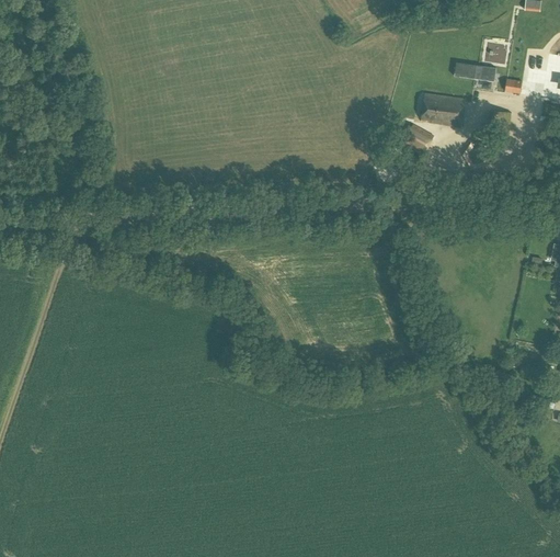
[(506,75),(504,87),(521,90),(523,77),(506,75)]
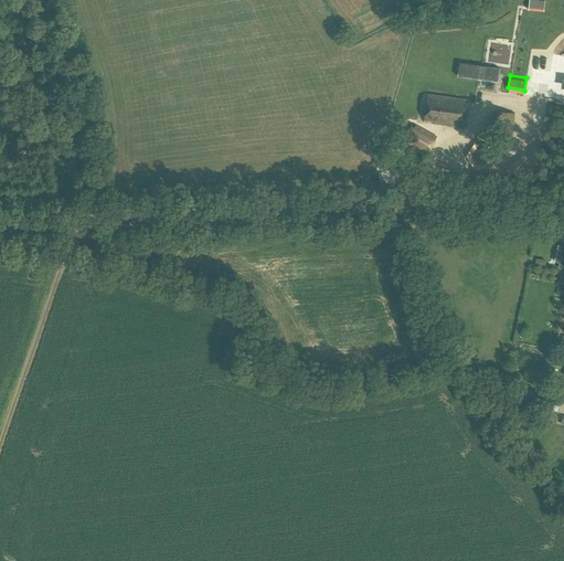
[(428,91),(425,117),(463,123),(467,96),(428,91)]
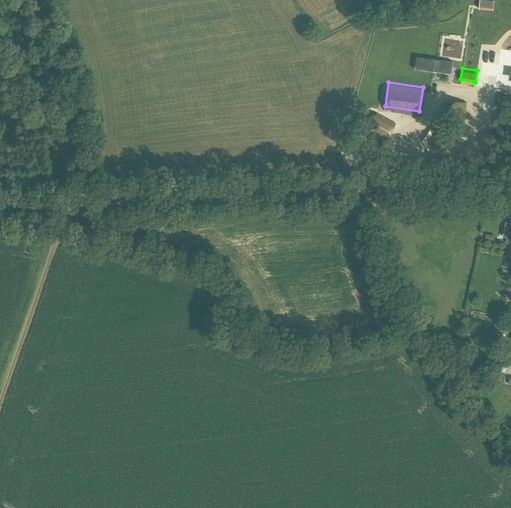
[(510,92),(494,90),(493,102),(510,103),(510,92)]
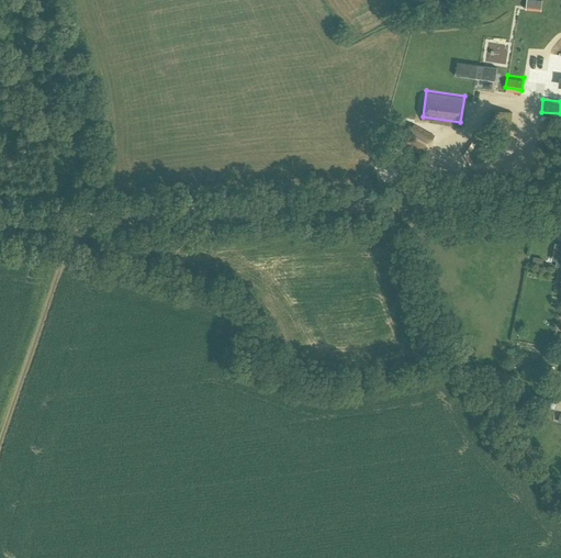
[(411,121),(402,137),(423,149),(435,134),(411,121)]
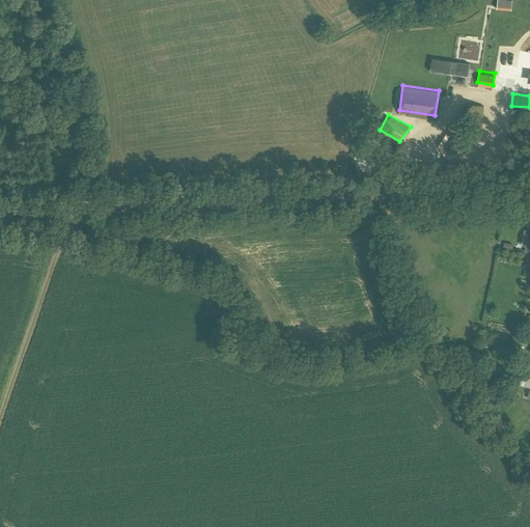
[(450,133),(442,140),(447,153),(458,150),(461,138),(450,133)]
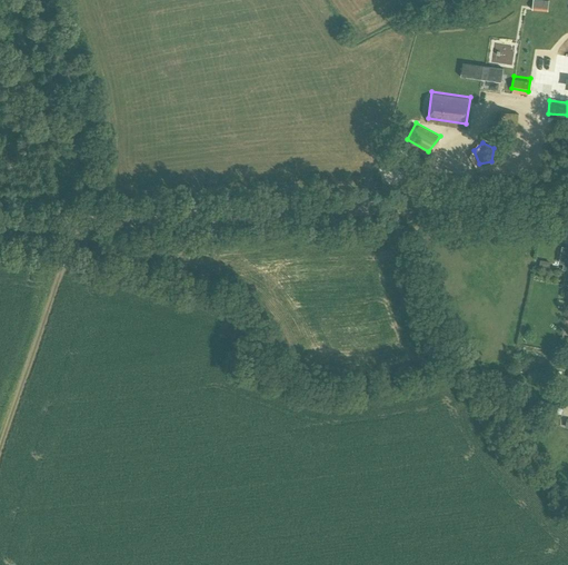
[(566,364),(567,354),(567,353),(554,350),(551,360),(566,364)]
